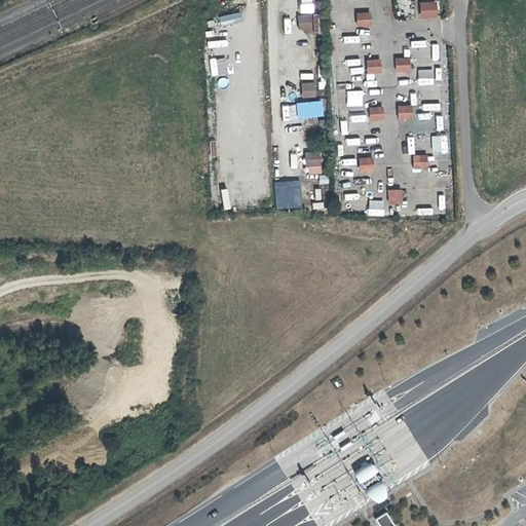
[(311,13),(298,13),(299,30),(312,29),(311,13)]
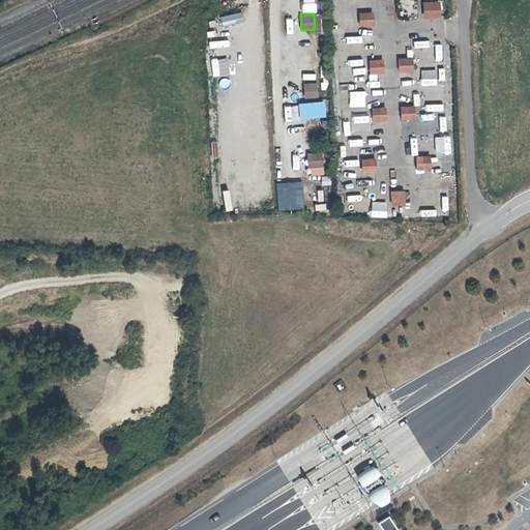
[(361,65),(360,49),(345,50),(346,65),(361,65)]
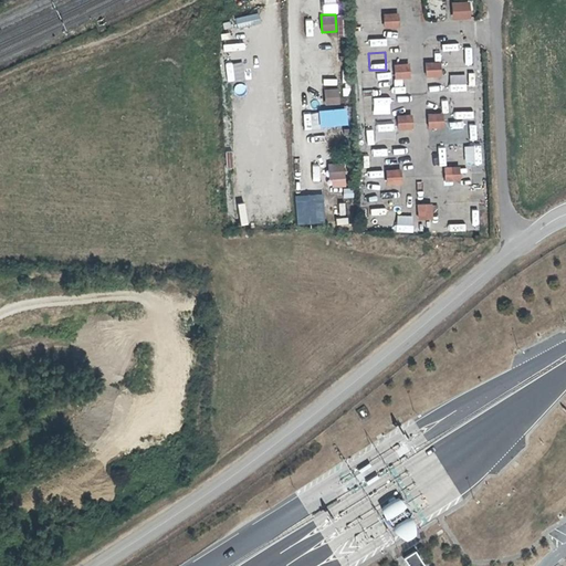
[(338,87),(325,88),(325,106),(339,105),(338,87)]
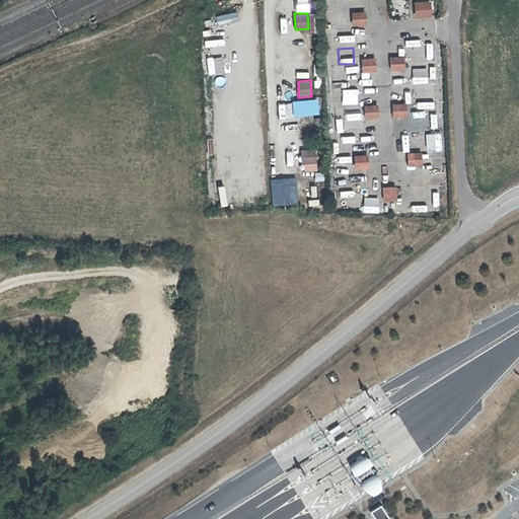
[(335,98),(336,112),(351,110),(350,97),(335,98)]
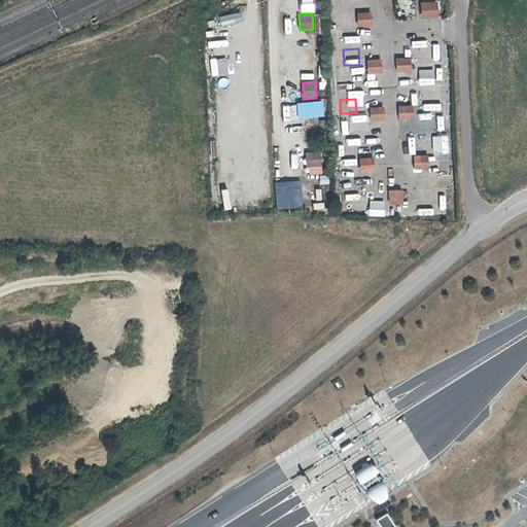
[(296,102),(297,118),(323,116),(322,101),(296,102)]
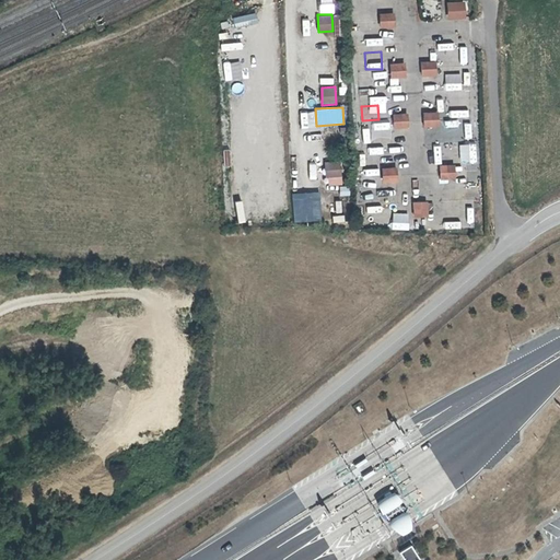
[(380,144),(378,126),(363,128),(364,146),(380,144)]
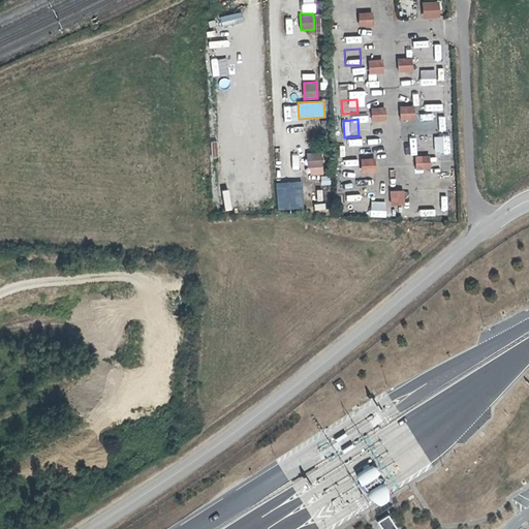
[(447,153),(447,141),(433,141),(433,153),(447,153)]
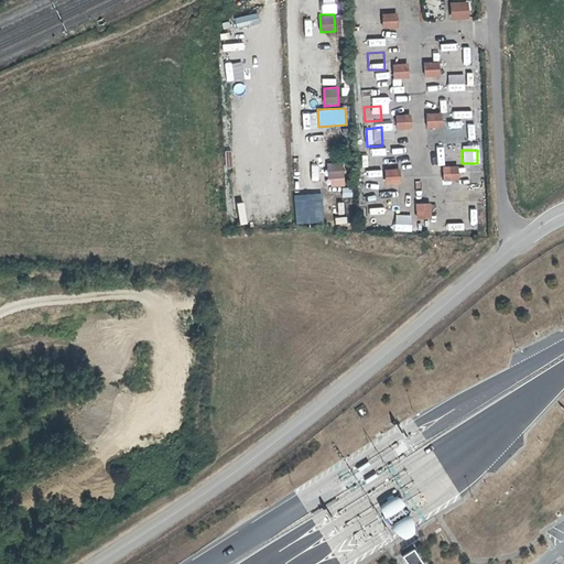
[(344,167),(331,169),(331,185),(345,185),(344,167)]
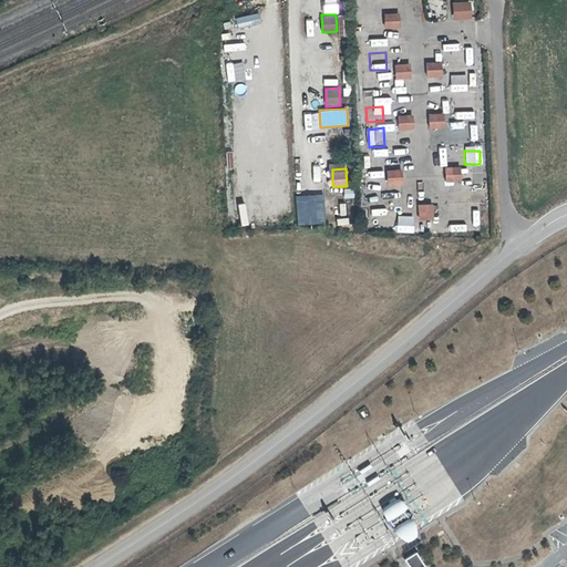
[(352,188),(342,189),(344,198),(353,197),(352,188)]
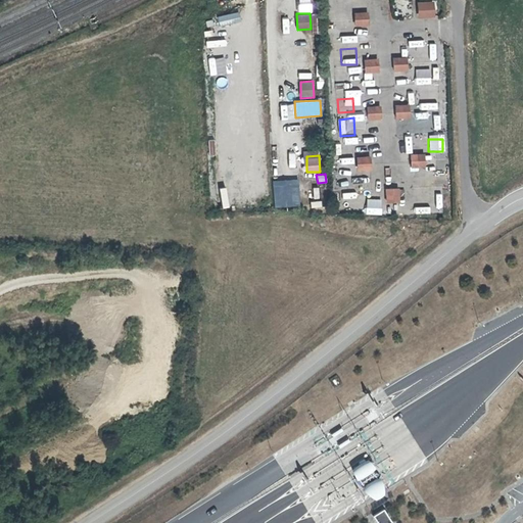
[(273,186),(274,207),(299,206),(298,184),(273,186)]
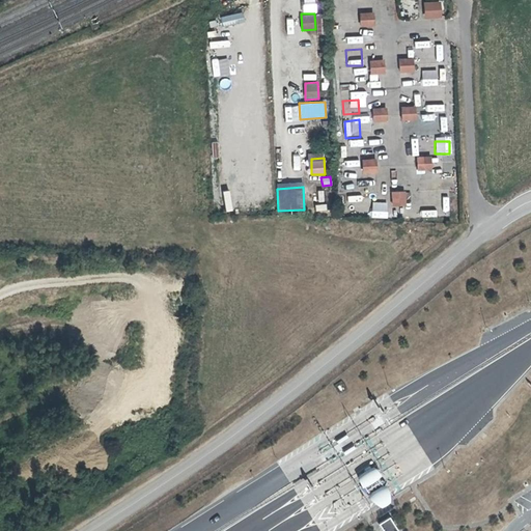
[(430,217),(430,201),(415,201),(416,217),(430,217)]
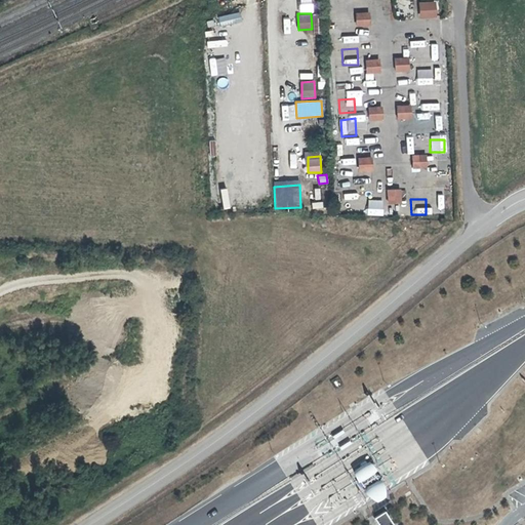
[(372,465),(353,470),(357,481),(375,475),(372,465)]
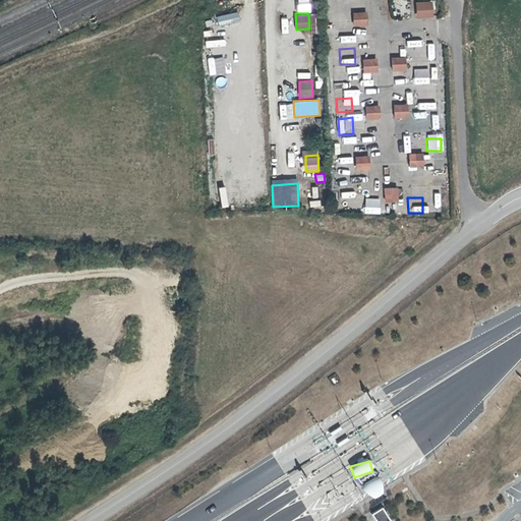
[(384,495),(379,477),(362,482),(368,500),(384,495)]
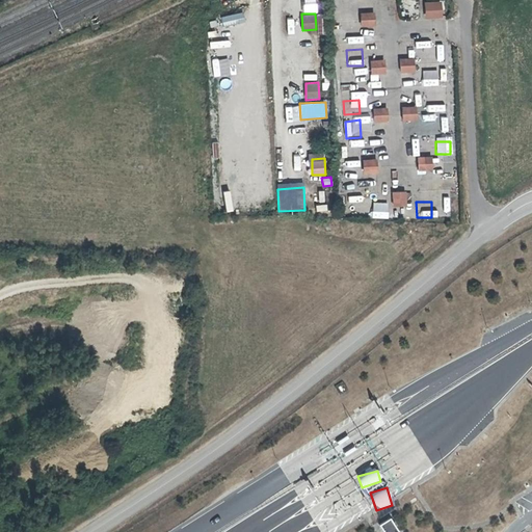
[(390,517),(379,524),(383,531),(397,531),(398,531),(390,517)]
